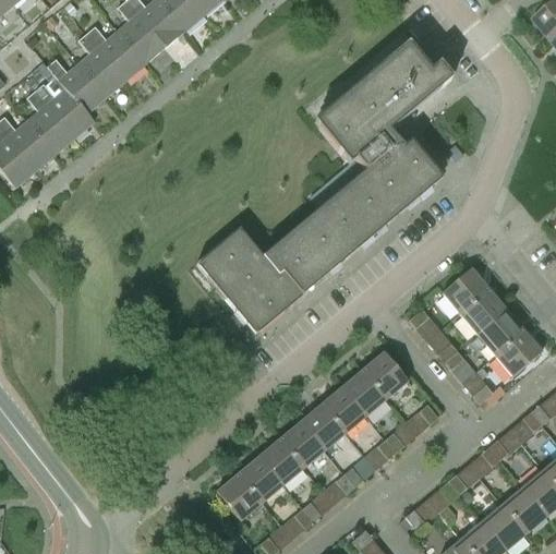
[(0,0),(0,15),(13,4),(9,0),(0,0)]
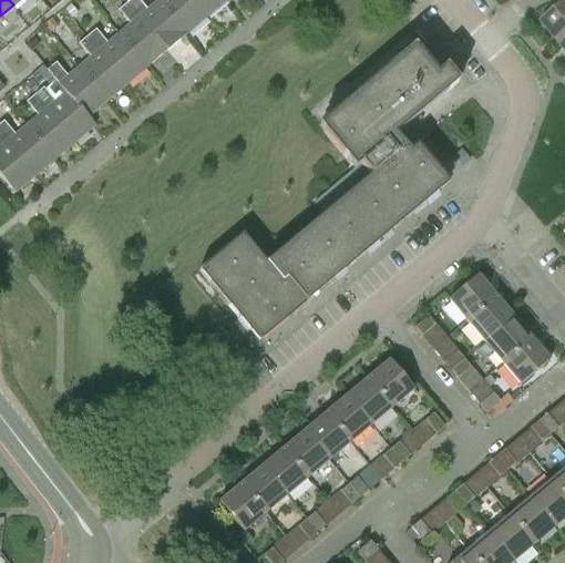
[(168,48),(129,0),(120,7),(131,21),(120,30),(149,64),(168,48)]
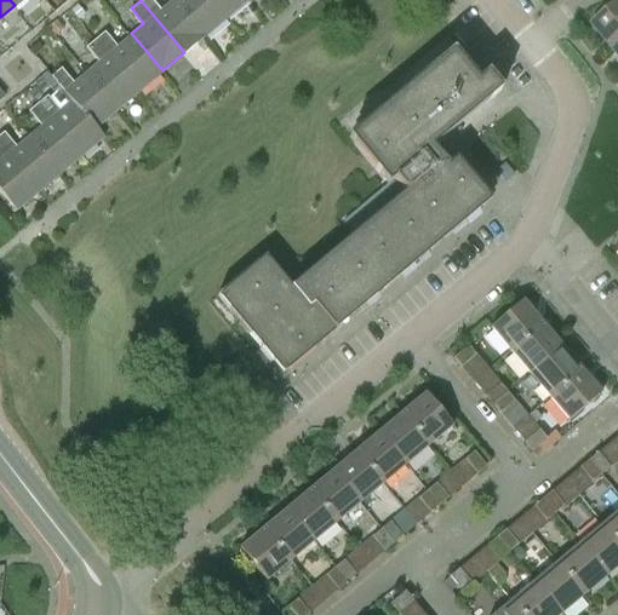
[(141,0),(184,52),(206,34),(178,0),(171,0),(162,7),(156,0),(141,0)]
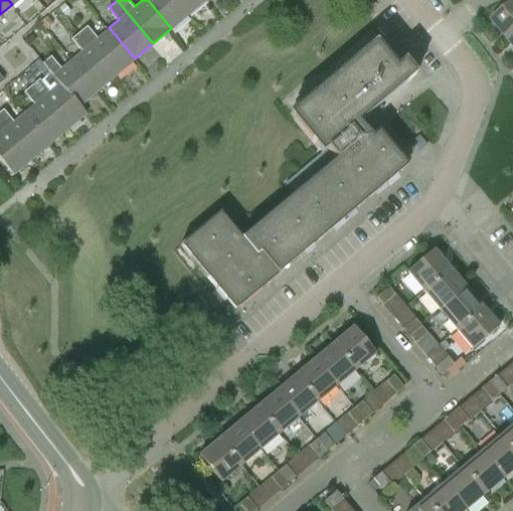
[(189,13),(178,0),(148,0),(171,28),(189,13)]
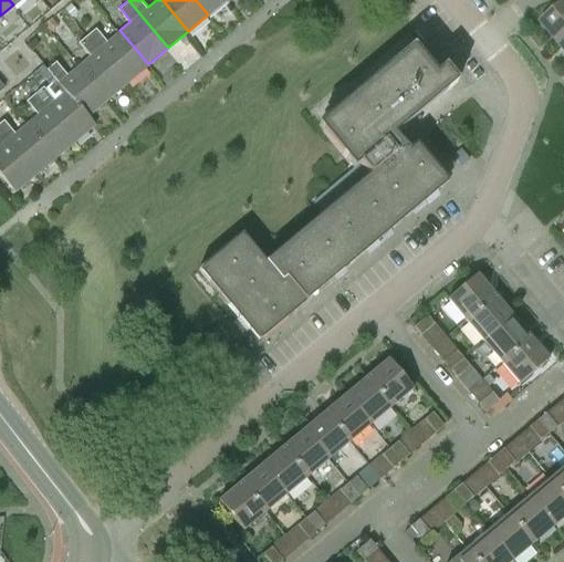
[(196,0),(208,14),(226,0),(196,0)]
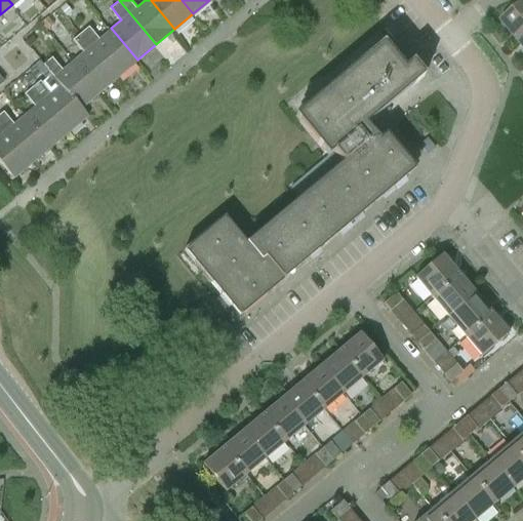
[(520,0),(501,17),(518,37),(522,33),(522,0),(520,0)]
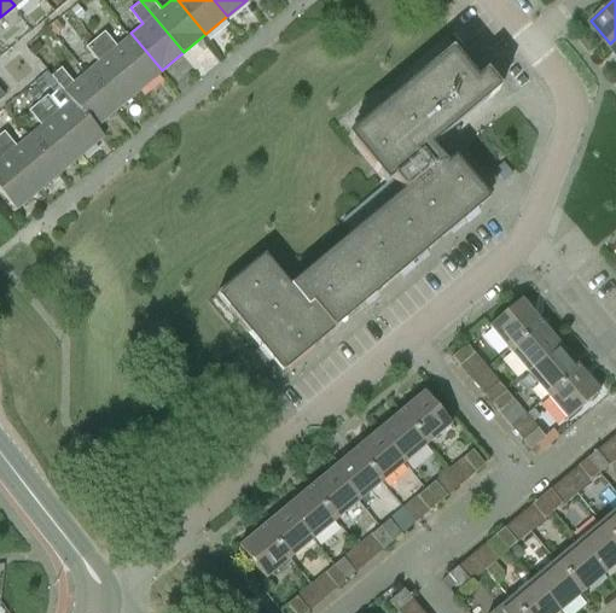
[(58,17),(51,23),(57,30),(64,24),(58,17)]
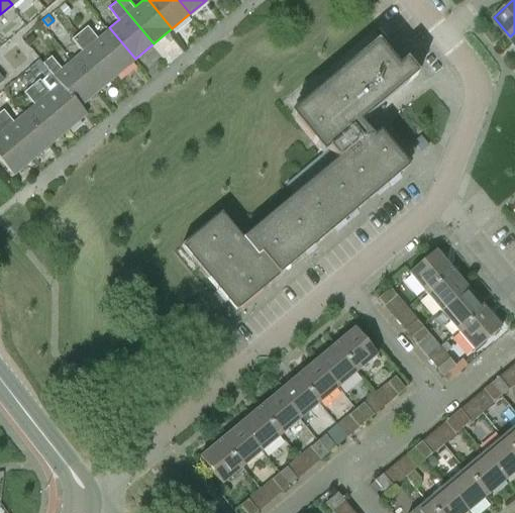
[(88,23),(81,30),(117,74),(135,59),(109,27),(99,36),(88,23)]
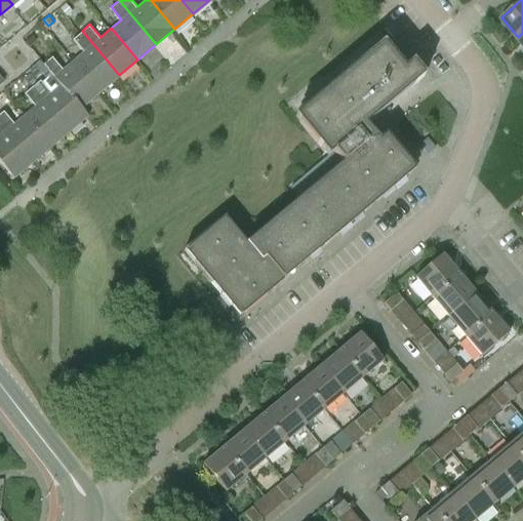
[(119,75),(82,31),(74,37),(85,50),(74,58),(101,90),(119,75)]
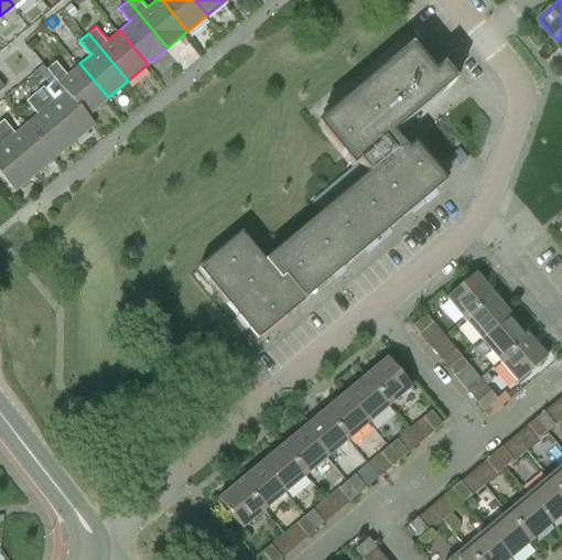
[(36,35),(29,41),(33,46),(41,41),(36,35)]
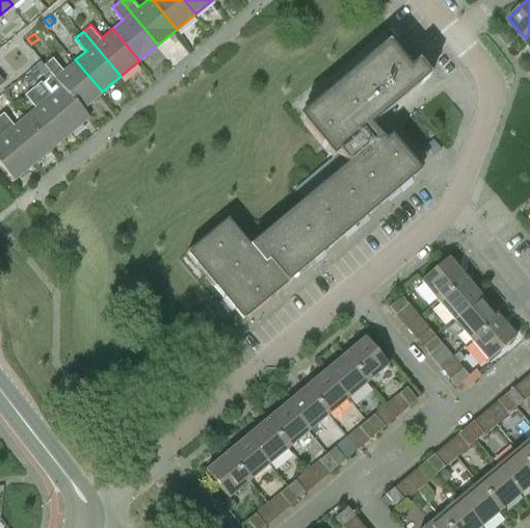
[(249,252),(242,243),(223,220),(187,251),(199,264),(204,259),(219,279),(214,283),(235,308),(240,304),(249,314),(290,280),(288,276),(298,268),(300,270),(322,253),(320,249),(332,240),(342,232),(344,234),(367,215),(364,213),(386,194),(389,198),(411,179),(408,176),(415,170),(413,167),(418,163),(392,133),(385,139),(367,120),(417,77),(421,82),(430,74),(430,75),(431,74),(419,58),(418,59),(411,66),(393,46),(382,54),(378,49),(353,70),(359,75),(348,83),(339,90),(335,85),(310,106),(314,111),(303,121),(329,151),(340,142),(343,148),(339,151),(348,161),(352,158),(356,163),(249,252)]
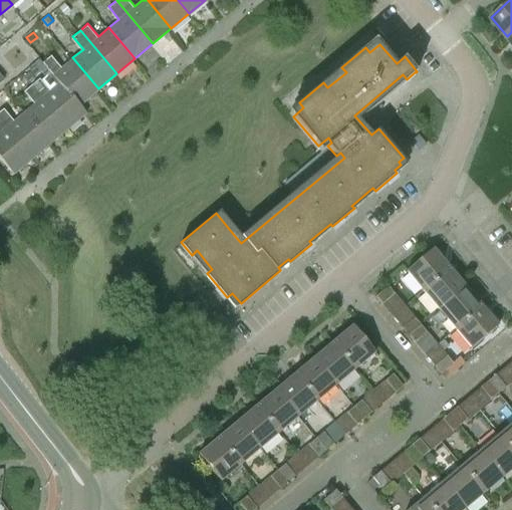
[(43,60),(60,81),(61,80),(80,103),(81,103),(98,88),(72,57),(62,66),(52,53),(43,60)]
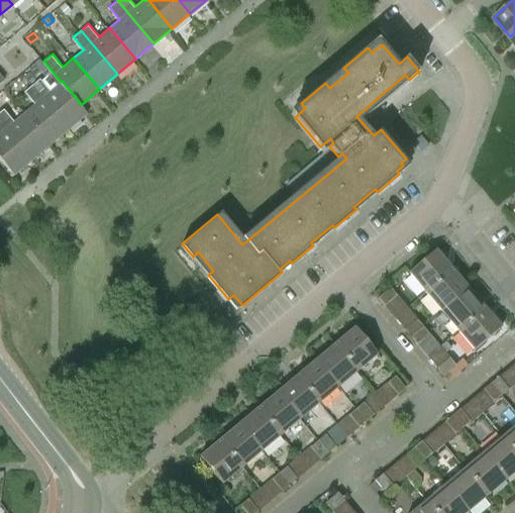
[(62,81),(61,82),(52,90),(40,77),(32,84),(70,127),(88,111),(82,104),(81,104),(62,81)]
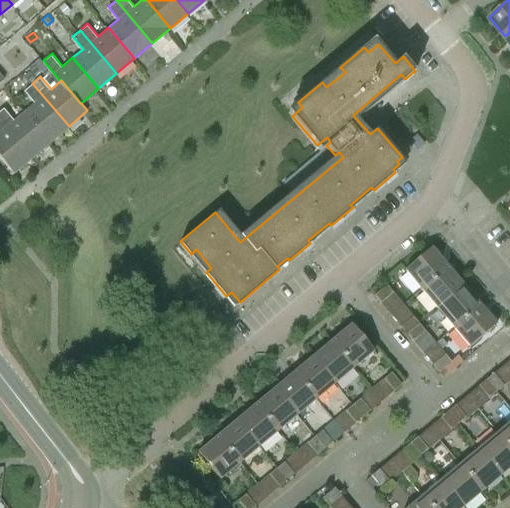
[(35,102),(25,110),(51,141),(69,126),(32,83),(25,89),(35,102)]
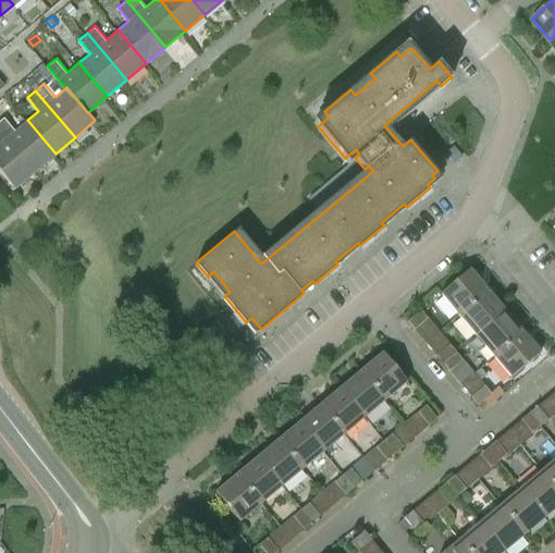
[(4,115),(0,119),(0,126),(36,170),(56,154),(27,120),(16,130),(4,115)]
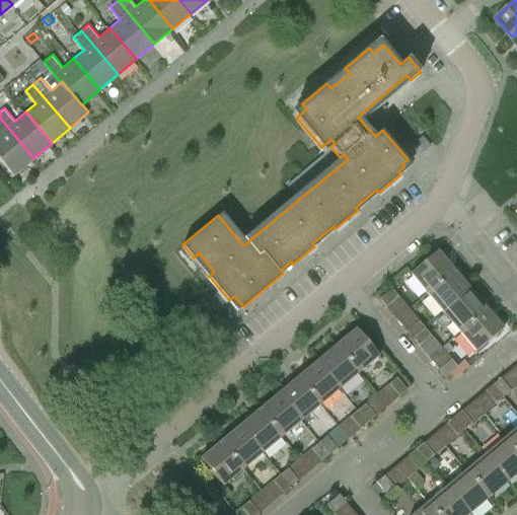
[(0,156),(14,173),(33,158),(0,118),(0,156)]
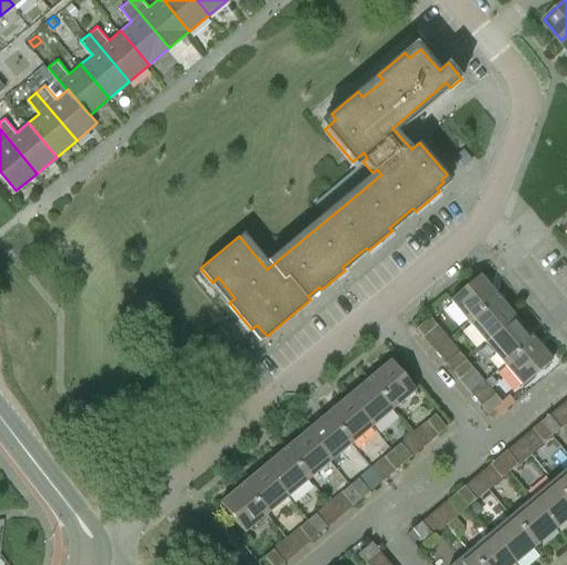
[(456,154),(465,164),(473,157),(465,147),(456,154)]
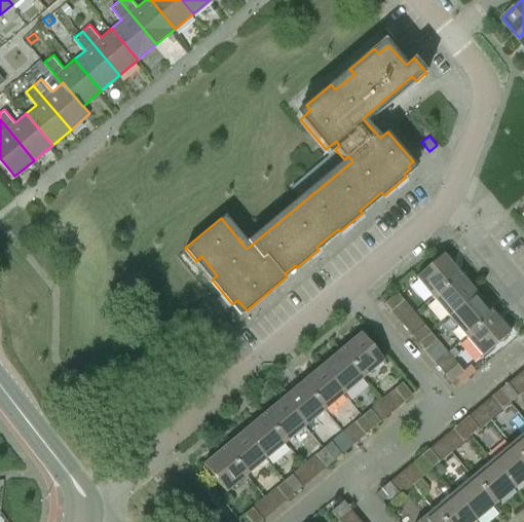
[(416,275),(434,295),(461,271),(444,252),(416,275)]
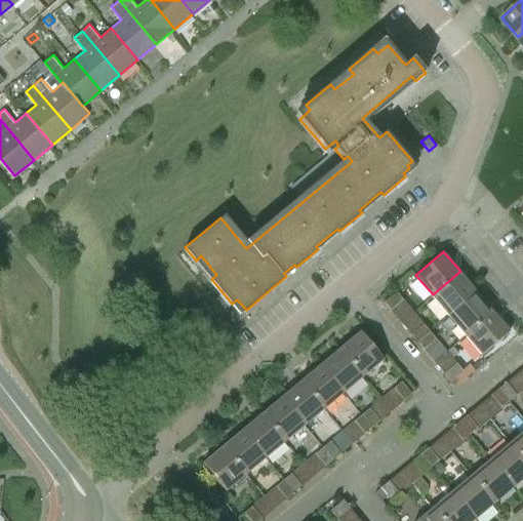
[(477,290),(460,271),(433,294),(449,314),(477,290)]
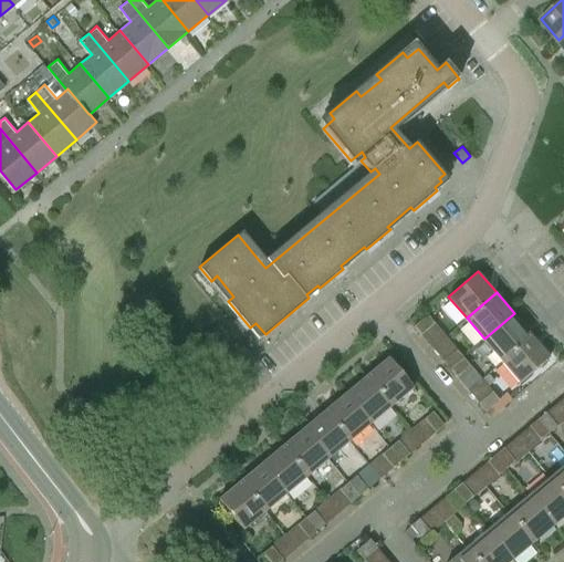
[(415,324),(423,332),(436,321),(428,313),(415,324)]
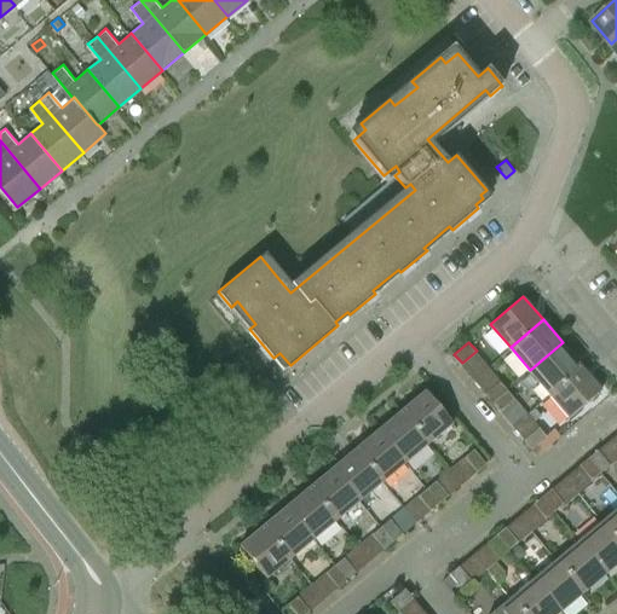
[(581,365),(563,342),(530,370),(549,393),(581,365)]
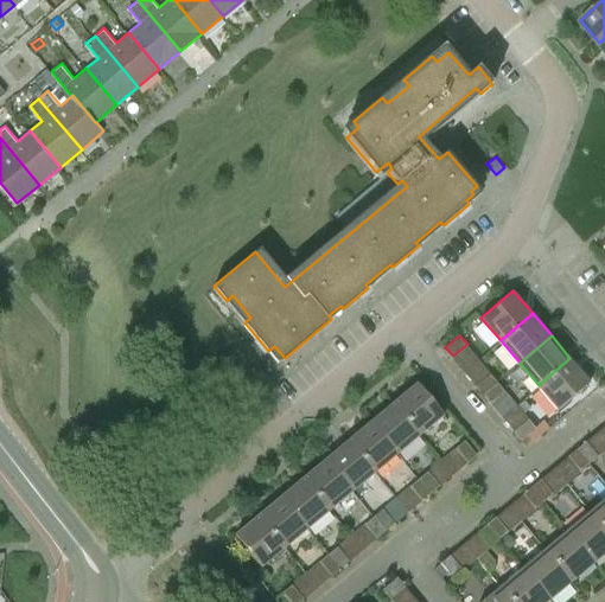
[(570,358),(539,385),(558,409),(590,382),(570,358)]
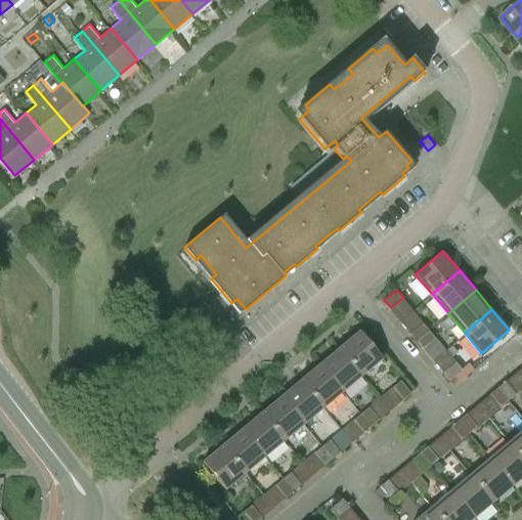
[(411,332),(418,340),(430,330),(424,321),(411,332)]
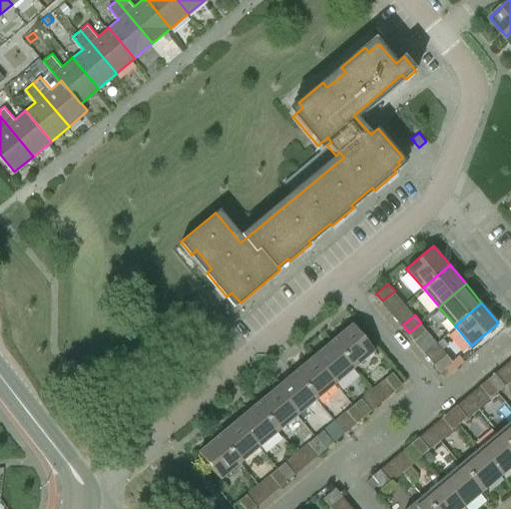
[(333,339),(356,366),(375,350),(353,323),(333,339)]
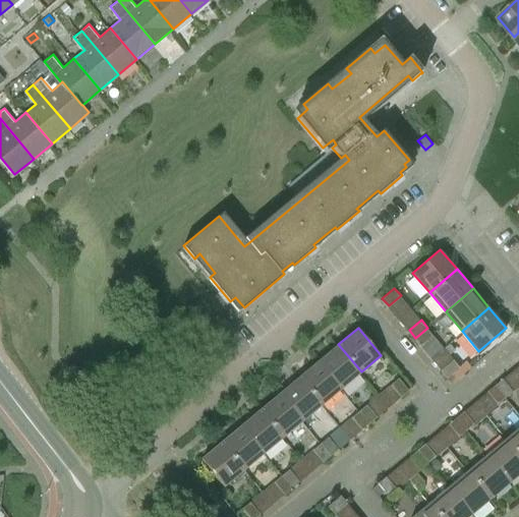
[(434,335),(427,328),(415,338),(421,345),(434,335)]
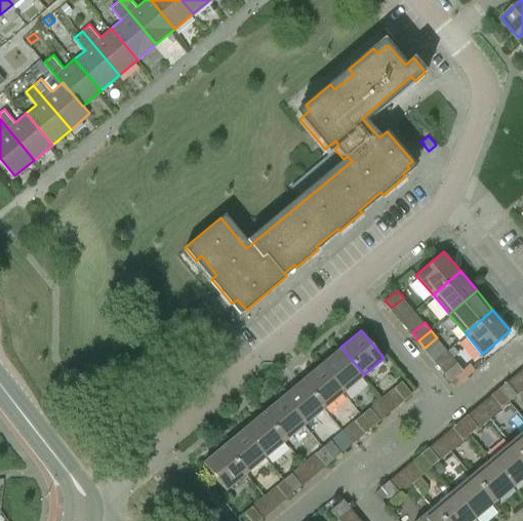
[(454,344),(448,349),(453,355),(459,351),(454,344)]
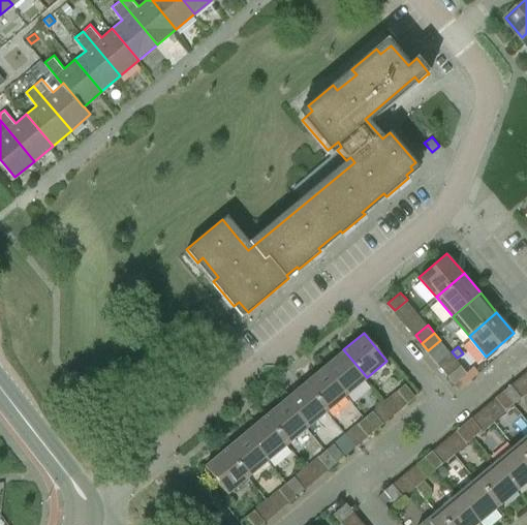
[(367,377),(343,349),(323,366),(347,394),(367,377)]
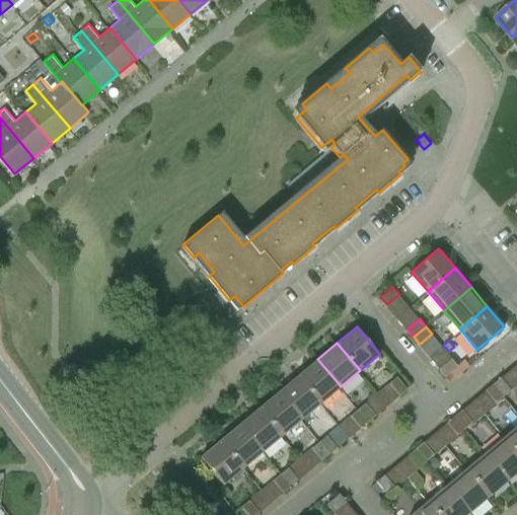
[(452,357),(440,367),(446,375),(448,373),(458,365),(452,357)]
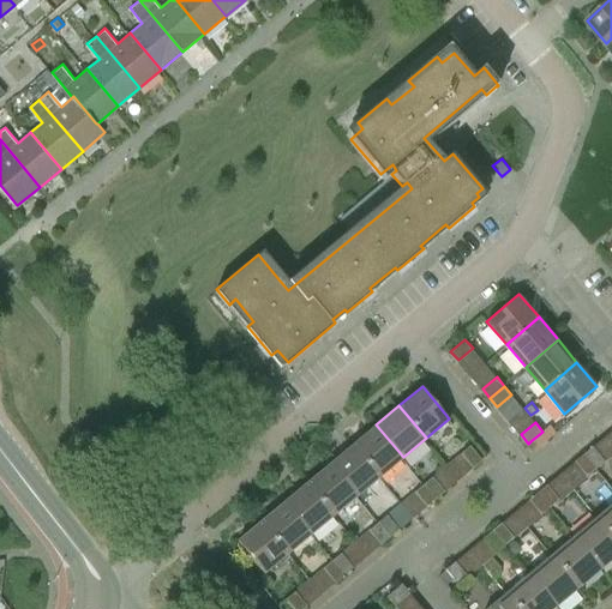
[(403,457),(376,424),(353,444),(381,476),(403,457)]
